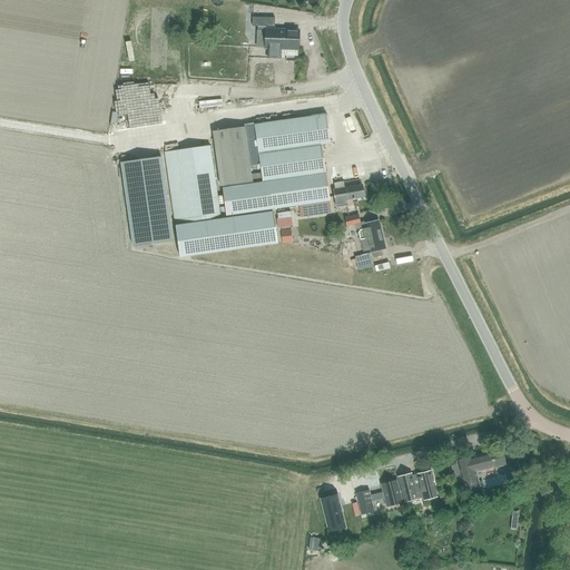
[(265,47),(265,50),(267,50),(267,59),(282,60),(282,56),(282,50),(297,50),(298,50),(298,30),(266,29),(265,47)]
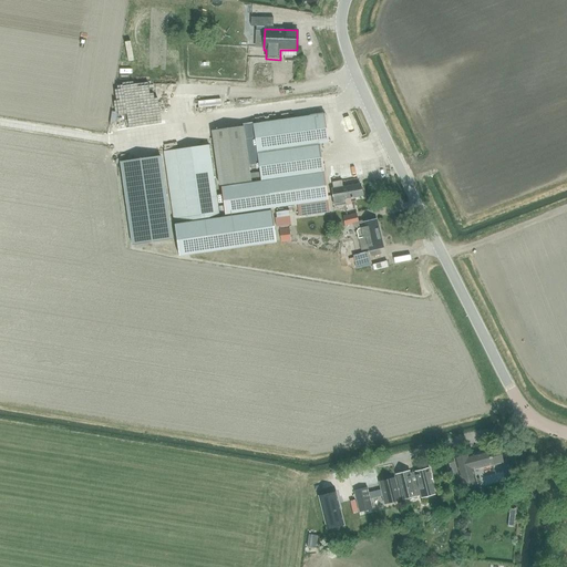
[(251,183),(220,187),(225,215),(271,208),(287,206),(294,205),(297,205),(299,216),(326,213),(323,200),(328,200),(326,185),(325,172),(320,144),(328,143),(325,114),(280,121),(253,124),(253,123),(243,124),(243,126),(244,126),(249,166),(255,165),(256,168),(259,168),(259,173),(250,174),(251,182),(251,183)]
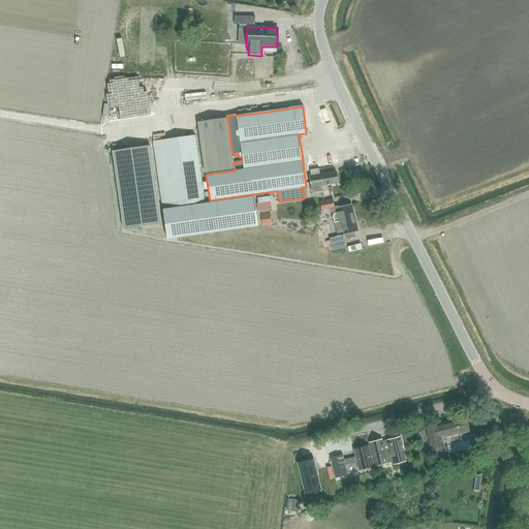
[(205,174),(235,169),(227,118),(197,122),(205,174)]
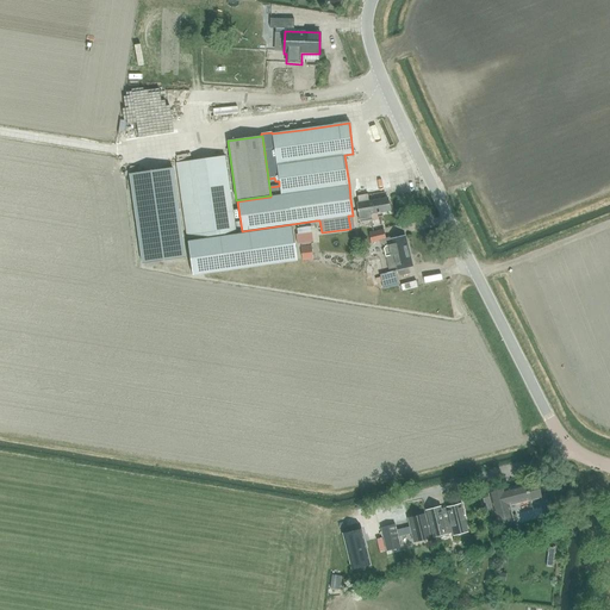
[(187,240),(236,232),(225,156),(175,163),(176,169),(187,240)]
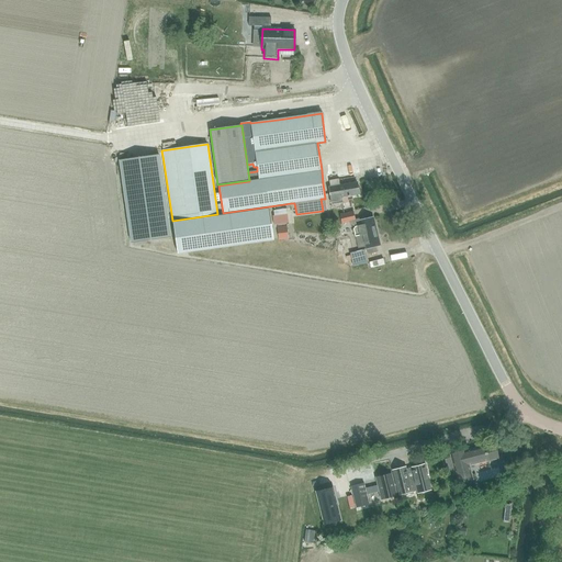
[(170,237),(159,155),(119,160),(131,243),(170,237)]
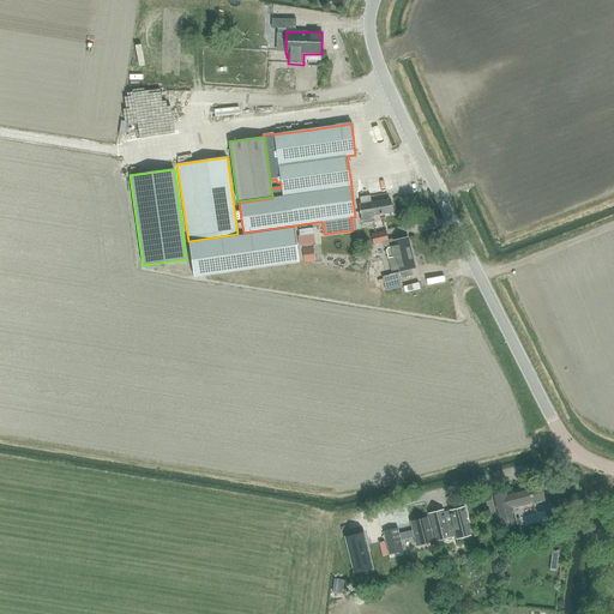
[(362,202),(371,200),(369,198),(389,194),(386,179),(360,184),(362,202)]
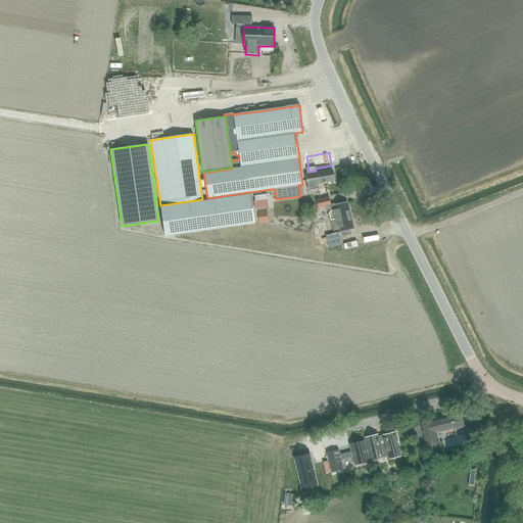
[(316,171),(308,172),(310,174),(305,174),(308,190),(318,188),(318,184),(334,181),(332,170),(316,173),(316,171)]
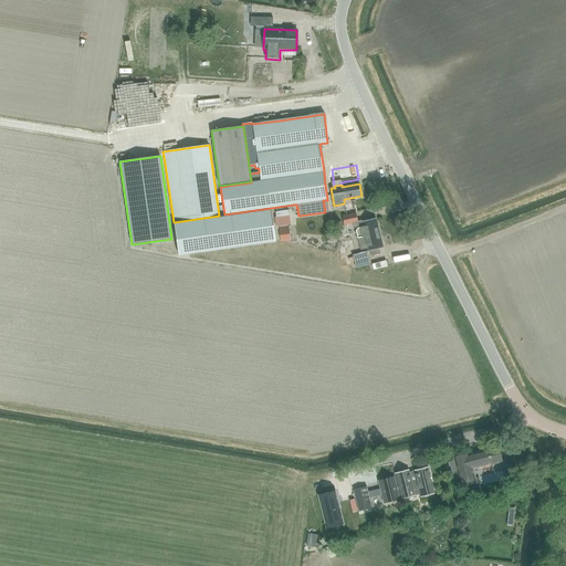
[(271,210),(174,226),(178,257),(275,242),(271,210)]
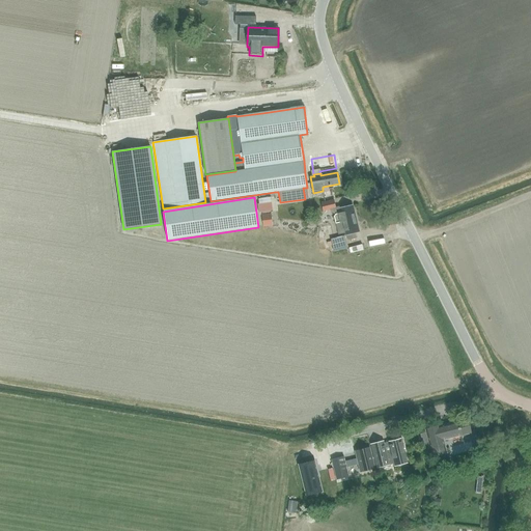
[(336,224),(356,219),(353,205),(340,208),(339,206),(336,206),(334,200),(320,203),(323,212),(330,210),(331,212),(335,214),(334,216),(336,224)]
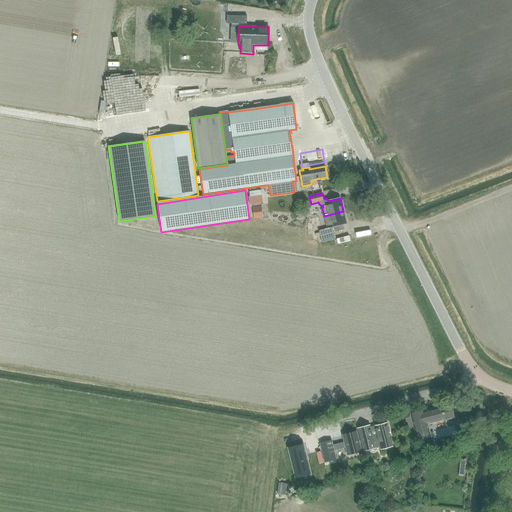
[(262,206),(253,207),(255,219),(263,218),(262,206)]
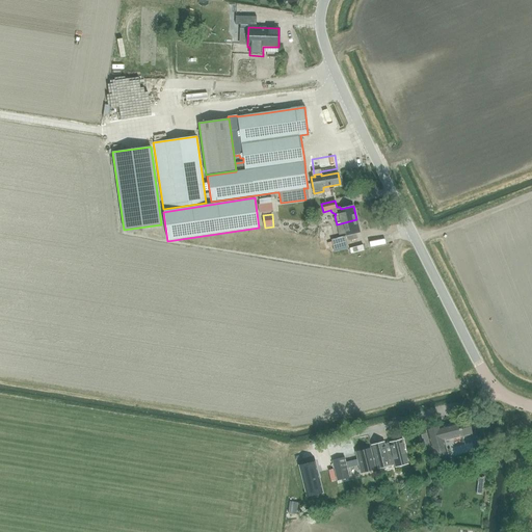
[(356,219),(337,224),(336,224),(339,235),(346,234),(347,236),(360,233),(356,219)]
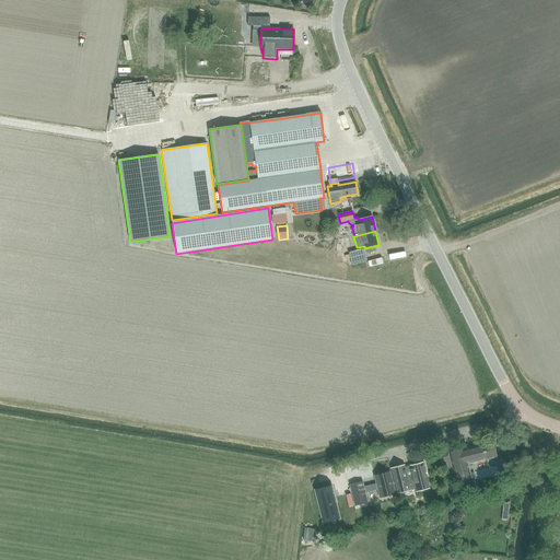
[(351,260),(364,257),(362,249),(349,252),(351,260)]
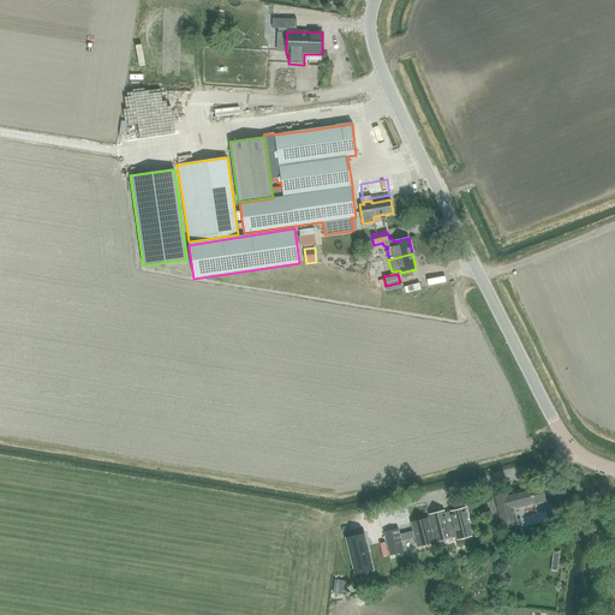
[(501,496),(491,499),(493,501),(496,514),(500,529),(513,526),(509,512),(545,502),(541,485),(501,496)]
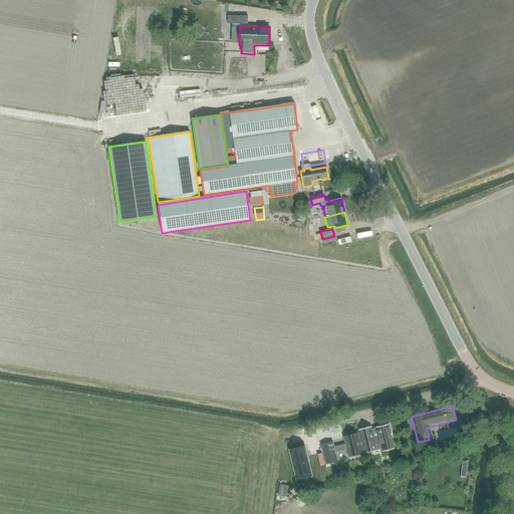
[(371,428),(359,431),(364,453),(377,449),(380,449),(381,452),(395,448),(394,445),(389,425),(376,428),(376,429),(371,430),(371,428)]
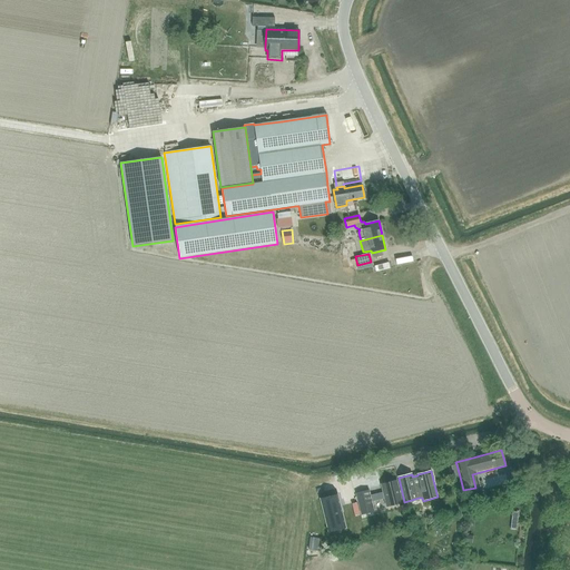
[(402,503),(396,480),(381,484),(383,492),(371,495),(372,501),(384,499),(386,508),(392,505),(402,503)]
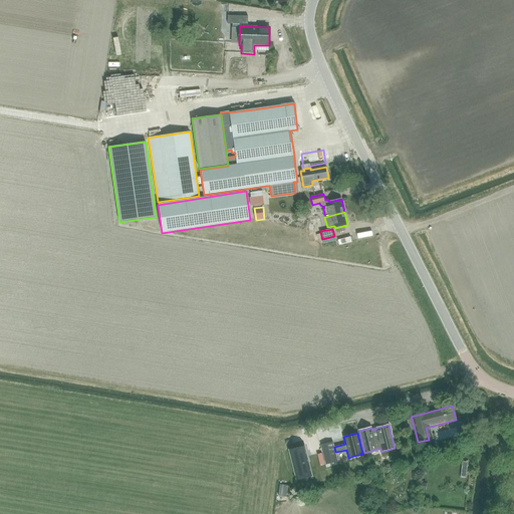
[(337,462),(335,452),(334,447),(333,442),(320,445),(325,465),(337,462)]
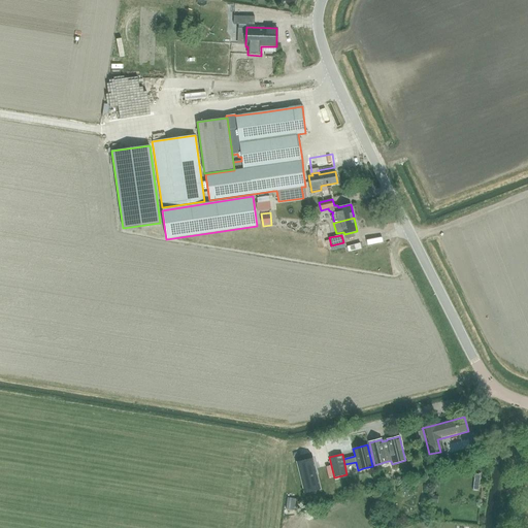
[(314,459),(298,462),(304,493),(321,489),(314,459)]
